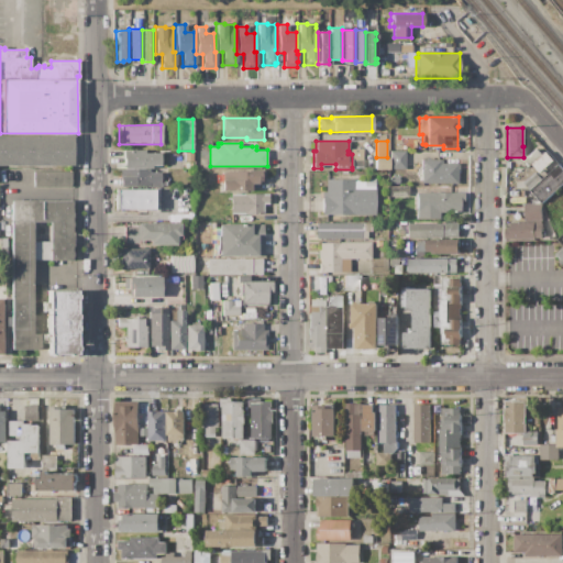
[(352,167),(352,154),(351,154),(351,148),(363,148),(363,167),(352,167)]
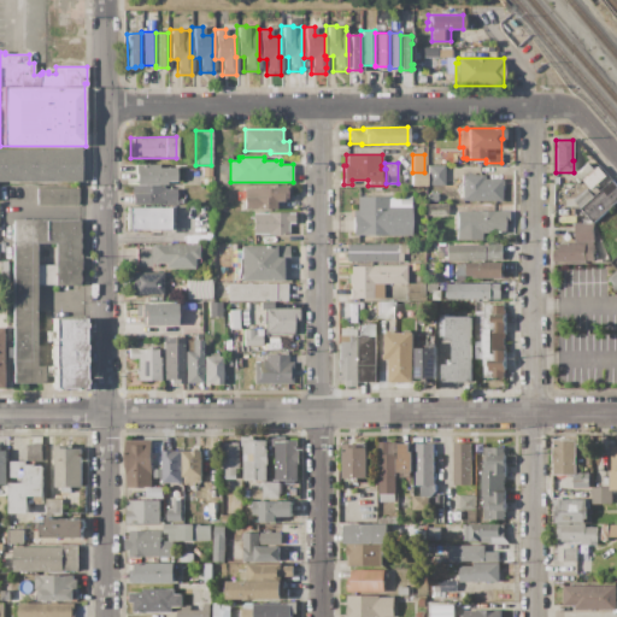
[(588,163),(594,169),(581,181),(575,175),(588,163)]
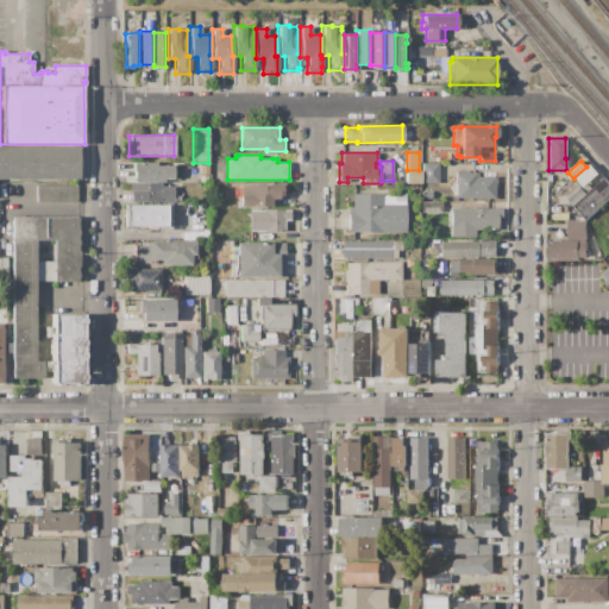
[(133,162),(156,162),(156,165),(173,165),(174,181),(164,182),(133,182),(133,173),(133,162)]
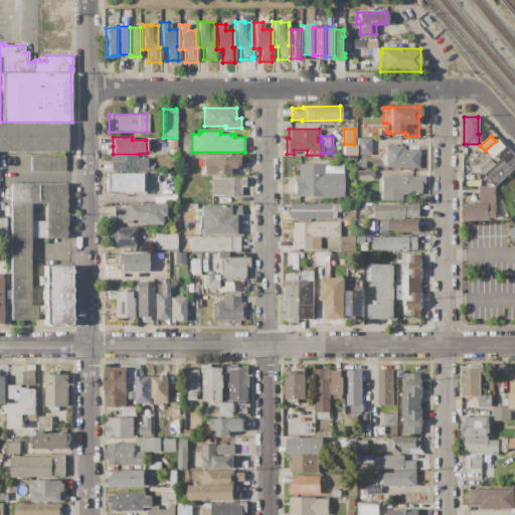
[(357,138),(371,138),(371,154),(357,154),(357,138)]
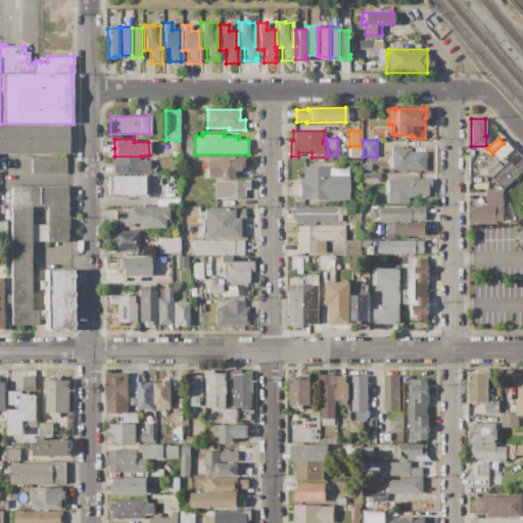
[(508,141),(515,149),(502,161),(494,153),(508,141)]
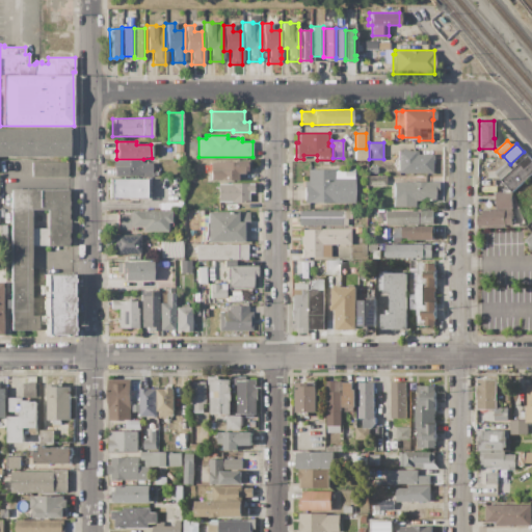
[(368,149),(368,160),(354,160),(354,149),(355,149),(366,149),(368,149)]
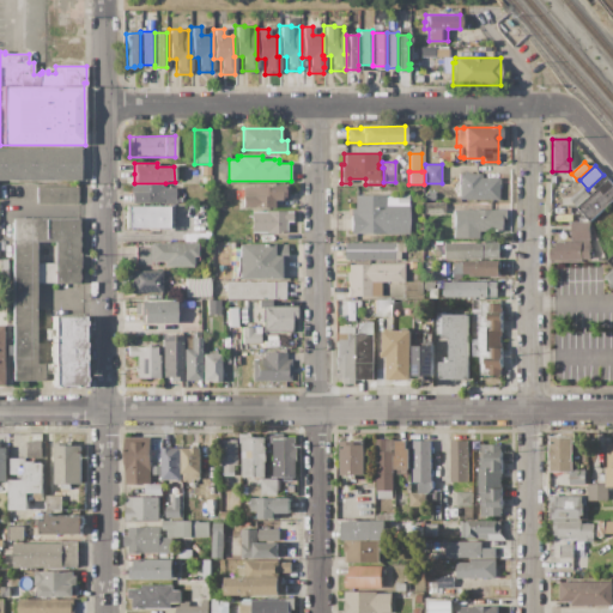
[(459,174),(481,174),(481,177),(499,177),(499,187),(498,187),(498,201),(485,201),(485,199),(459,199),(459,174)]
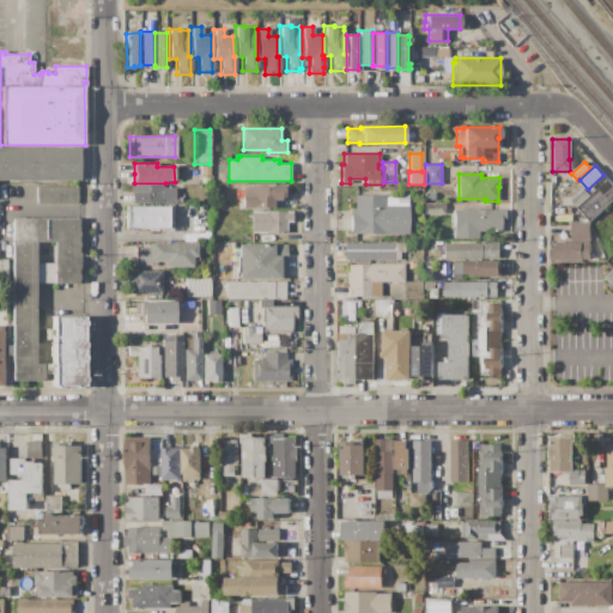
[(612,200),(590,222),(570,200),(583,188),(592,196),(610,180),(612,183),(612,200)]
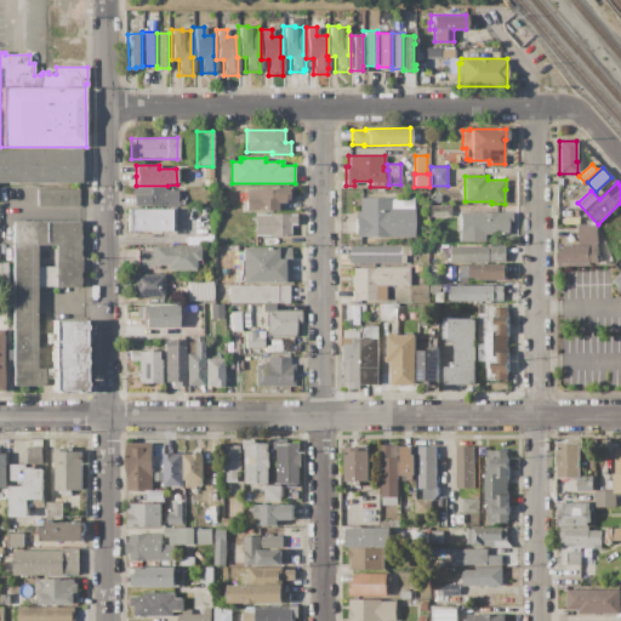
[(586,184),(590,188),(580,198),(576,193),(586,184)]
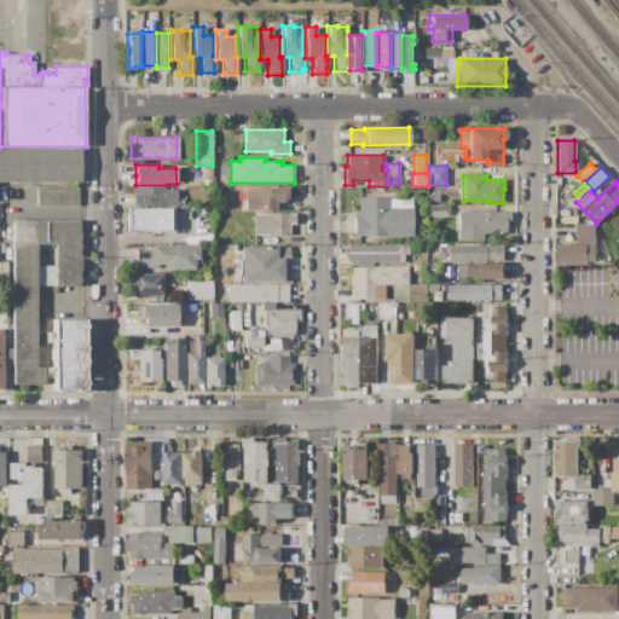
[(177,206),(132,206),(132,186),(165,186),(165,189),(177,189),(177,206)]
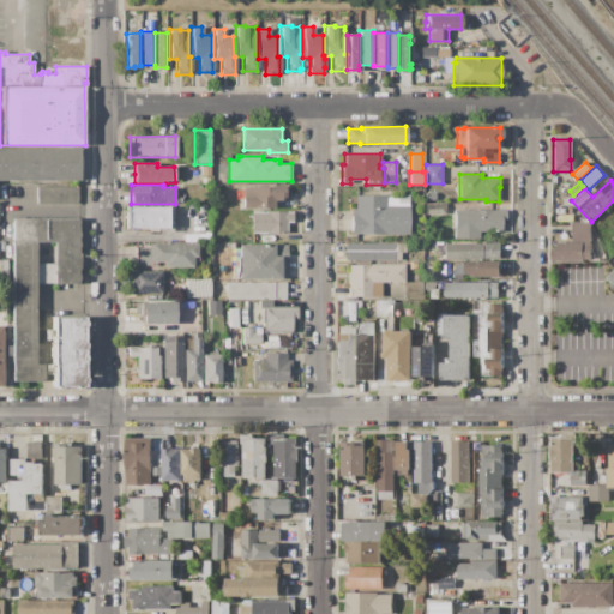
[(241,209),(241,187),(270,187),(270,185),(284,185),(284,186),(288,186),(288,200),(274,200),(274,209),(241,209)]
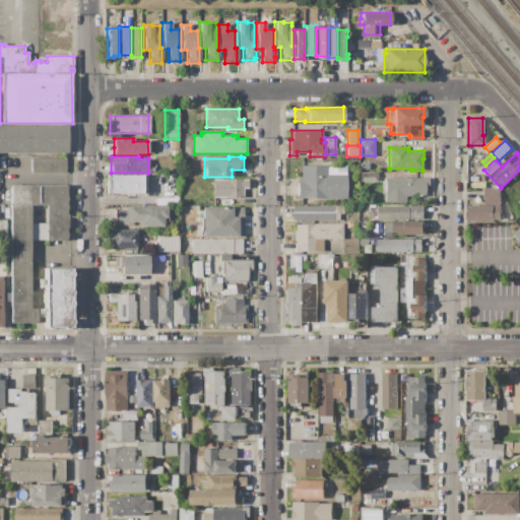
[(31,157),(65,157),(65,172),(31,173),(31,157)]
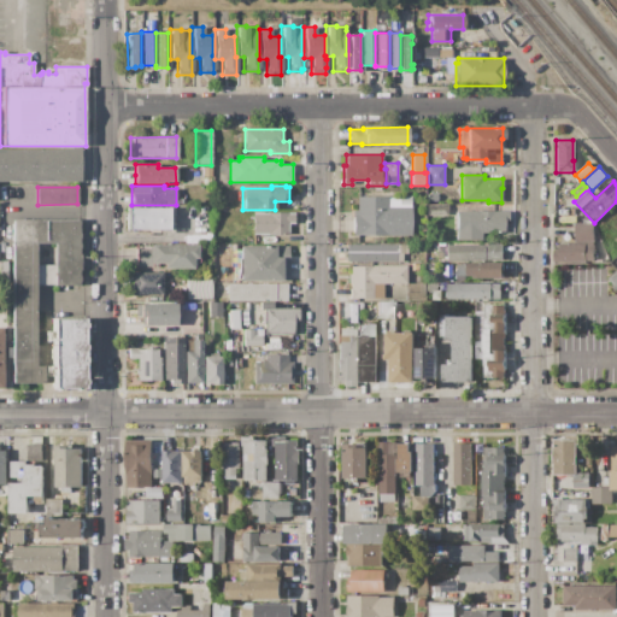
[(357,197),(387,197),(387,198),(387,206),(399,206),(411,206),(411,235),(387,236),(387,234),(353,235),(353,211),(357,211),(357,197)]
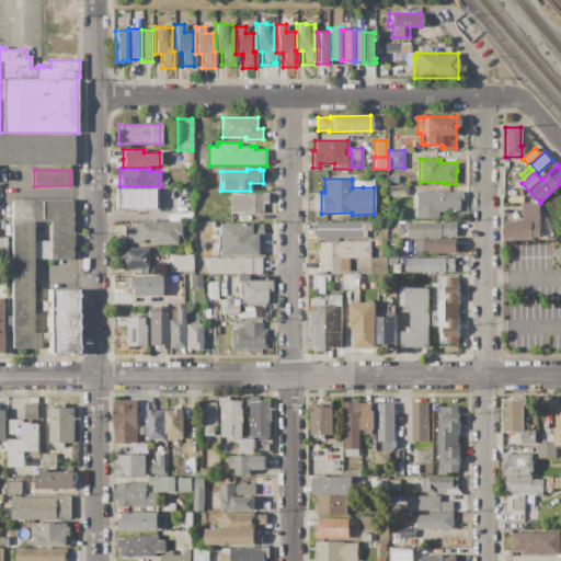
[(363,180),(363,179),(374,179),(374,187),(363,187),(363,180)]
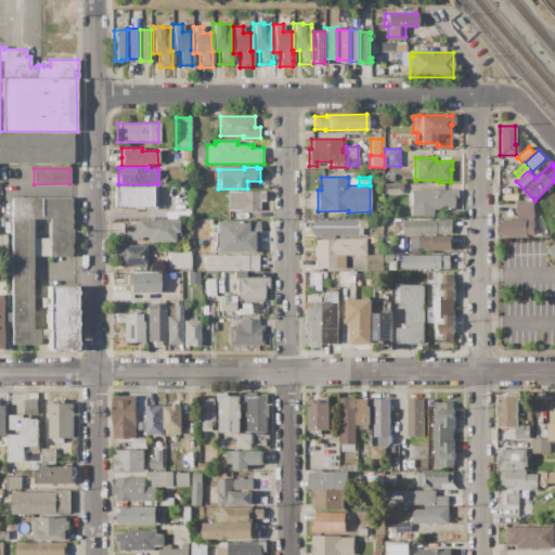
[(403,193),(384,193),(384,184),(403,184),(403,193)]
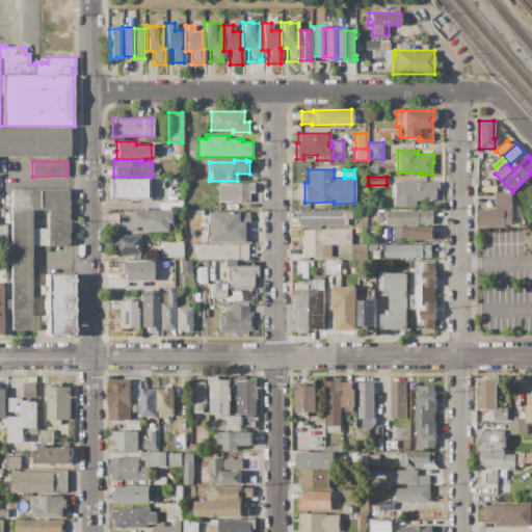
[(145,179),(145,197),(109,197),(109,179),(145,179)]
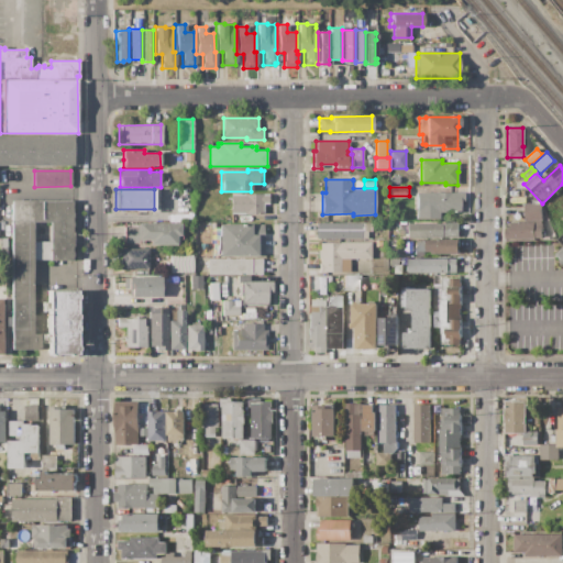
[(416,192),(463,192),(463,198),(463,201),(461,201),(461,212),(440,212),(440,219),(416,219),(416,192)]
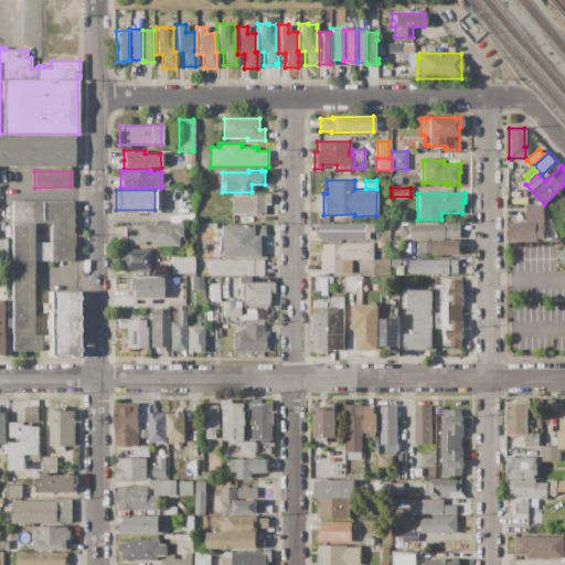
[(232,195),(269,195),(269,204),(264,204),(264,215),(232,215),(232,195)]
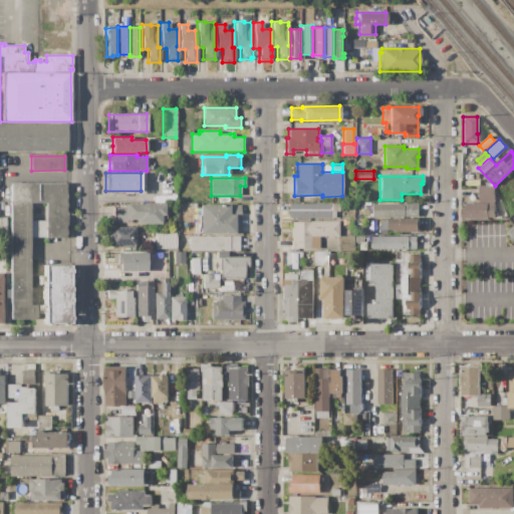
[(65,183),(65,238),(46,238),(46,237),(46,221),(46,203),(30,203),(30,221),(30,237),(30,305),(36,305),(36,319),(11,319),(10,183),(65,183)]
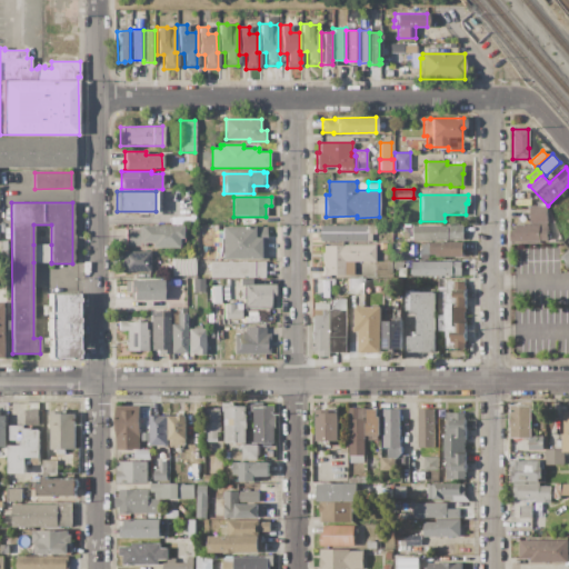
[(510,242),(510,230),(516,230),(516,225),(530,225),(530,207),(548,207),(548,241),(540,241),(540,242),(510,242)]
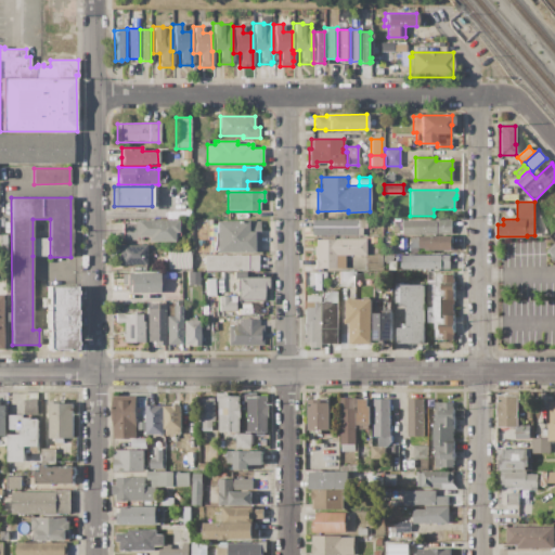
[(453,219),(453,233),(438,233),(438,234),(400,234),(400,220),(453,219)]
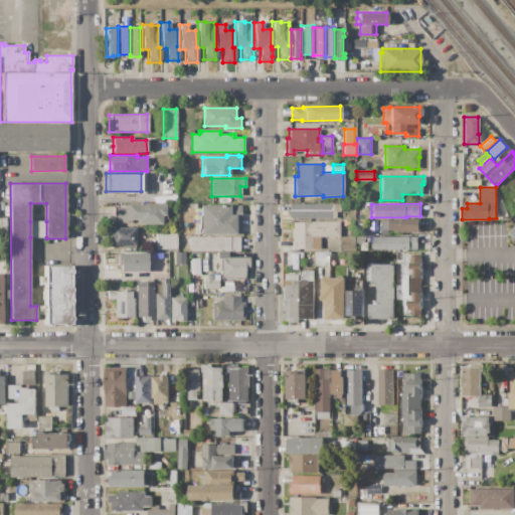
[(166,204),(166,218),(164,218),(164,223),(161,223),(161,224),(137,224),(137,219),(131,219),(132,223),(114,223),(114,207),(126,207),(126,204),(166,204)]
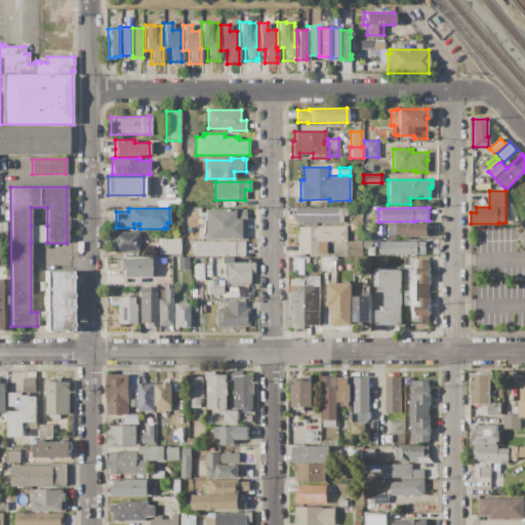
[(295,208),(347,208),(347,215),(342,215),(342,223),(295,223),(295,208)]
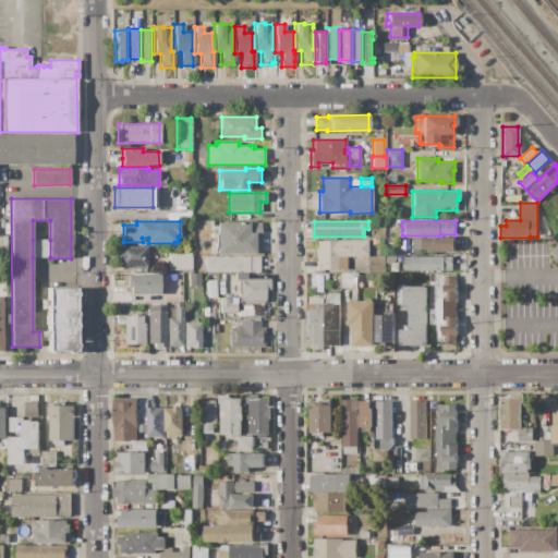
[(217,222),(262,222),(262,254),(217,254),(217,222)]
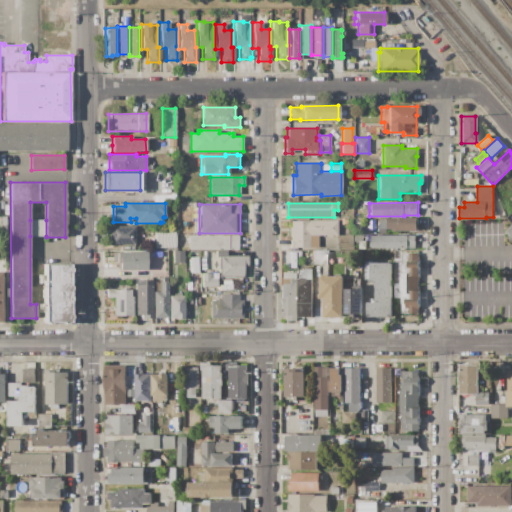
[(418,218),(418,231),(392,232),(392,229),(377,229),(377,219),(400,219),(400,218),(418,218)]
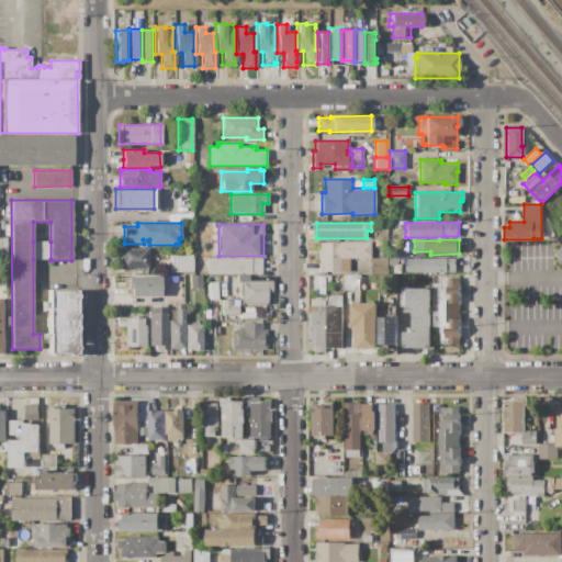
[(33,242),(51,242),(51,259),(33,259),(33,242)]
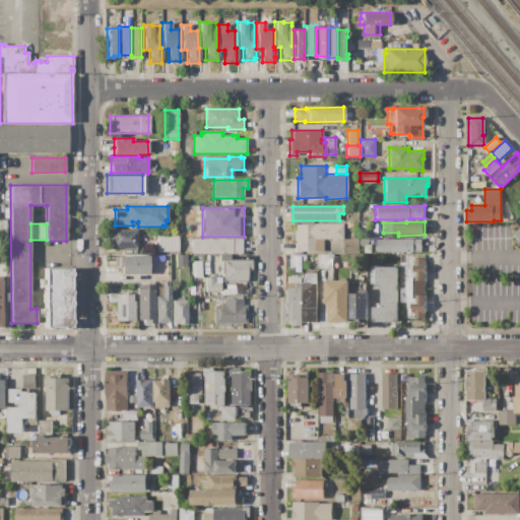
[(295,224),(314,224),(314,223),(342,223),(342,239),(323,239),(323,251),(295,251),(295,224)]
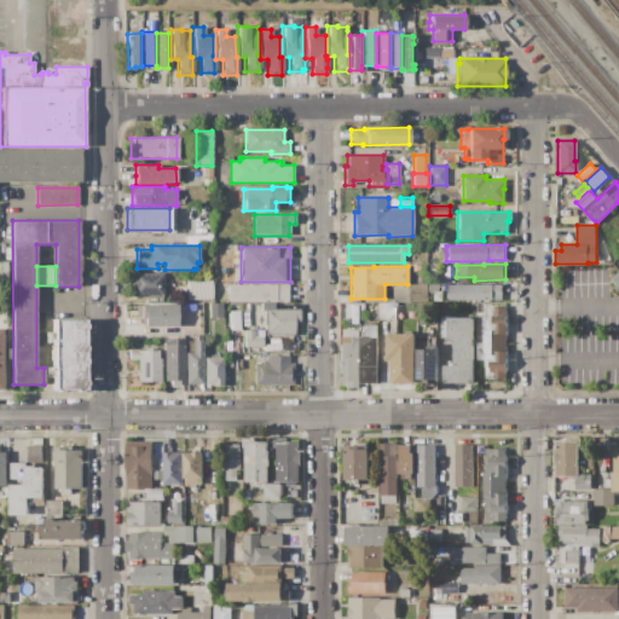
[(163,272),(163,295),(133,295),(132,272),(163,272)]
